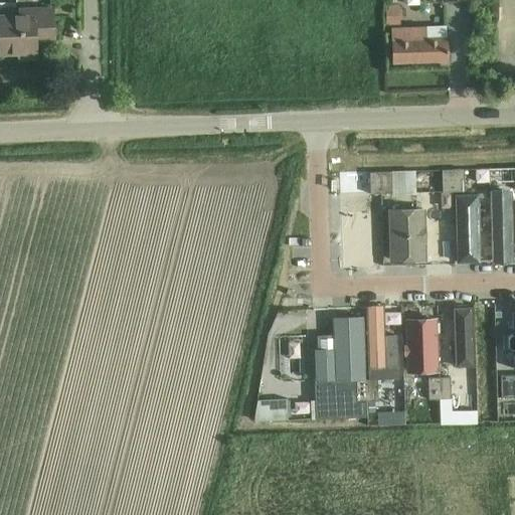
[(385,6),(385,24),(387,24),(387,25),(400,25),(399,6),(385,6)]
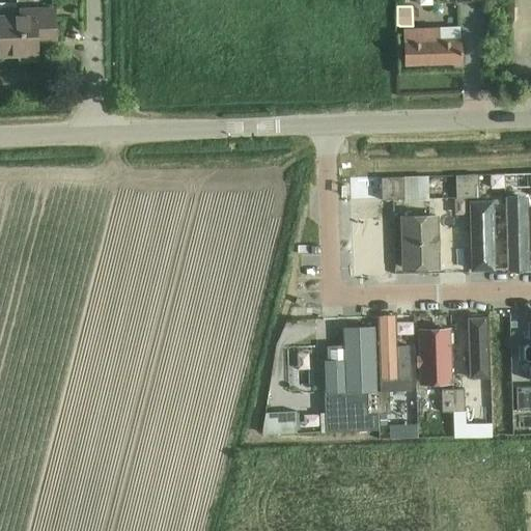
[(55,44),(55,23),(54,7),(21,9),(21,16),(0,16),(0,55),(37,54),(36,45),(55,44)]
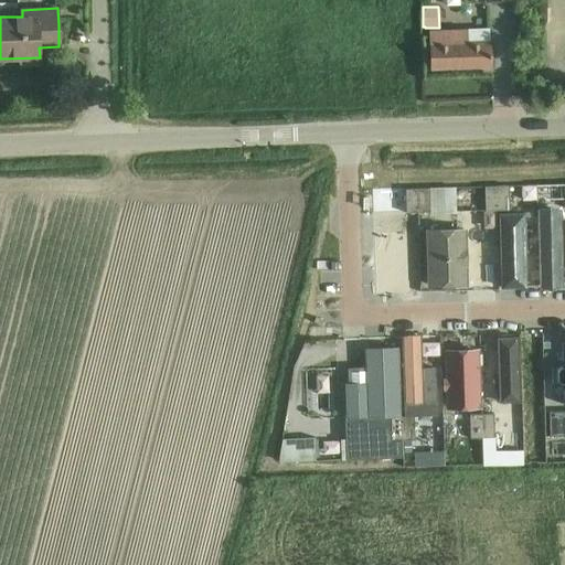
[(489,29),(430,31),(430,39),(430,48),(432,70),(491,67),(490,44),(489,29)]
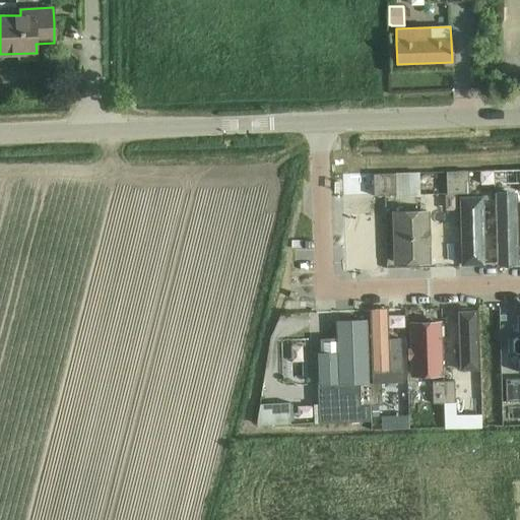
[(458,194),(457,172),(446,172),(447,194),(458,194)]
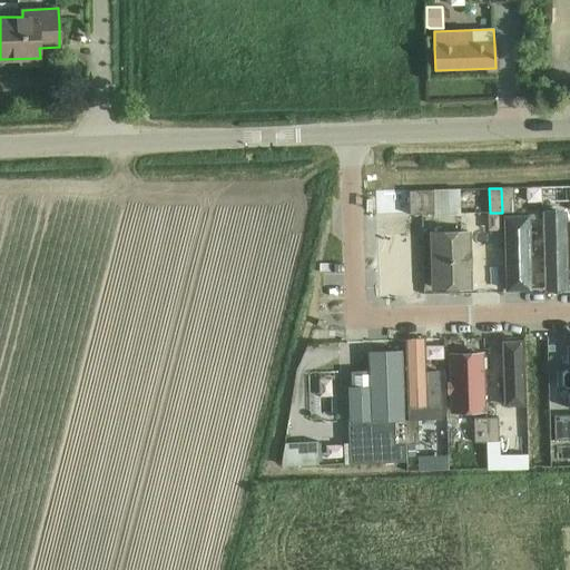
[(513,212),(513,188),(501,188),(502,213),(513,212)]
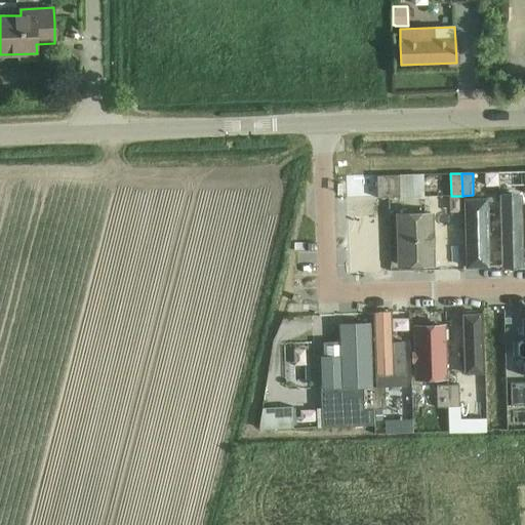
[(389,198),(388,175),(376,175),(377,198),(389,198)]
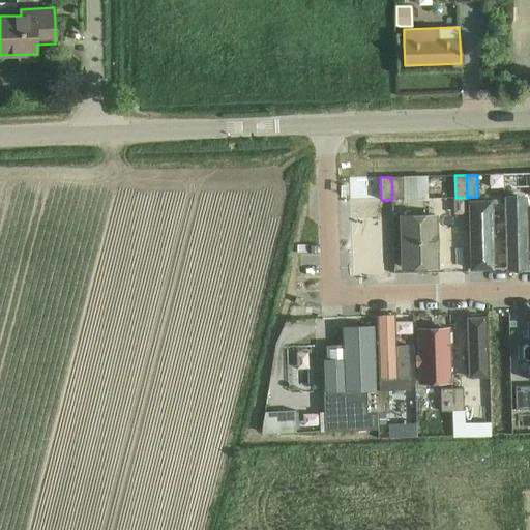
[(403,199),(403,177),(391,177),(392,200),(403,199)]
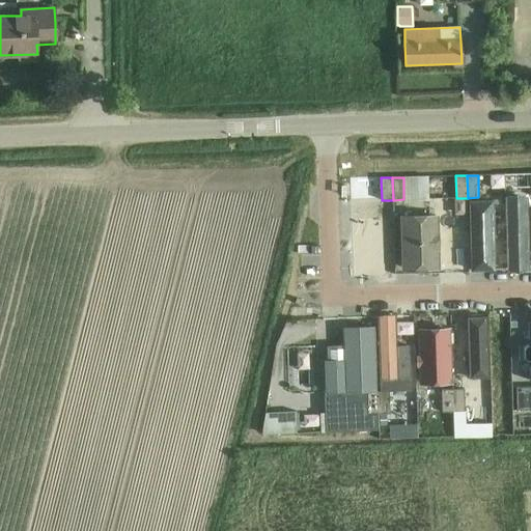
[(530,198),(508,199),(510,275),(530,274),(530,214),(530,198)]
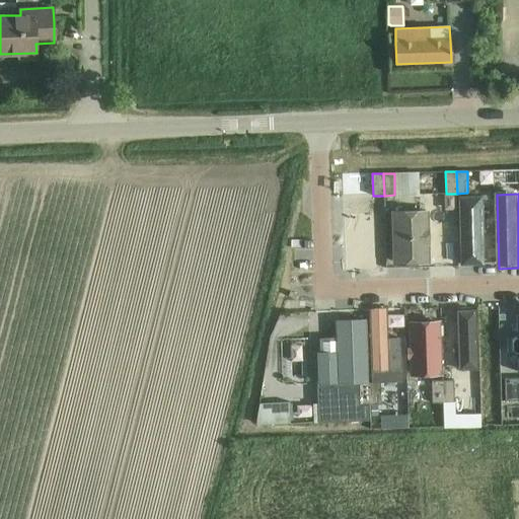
[(483,196),(460,196),(460,246),(468,246),(468,268),(491,267),(490,209),(483,209),(483,196)]
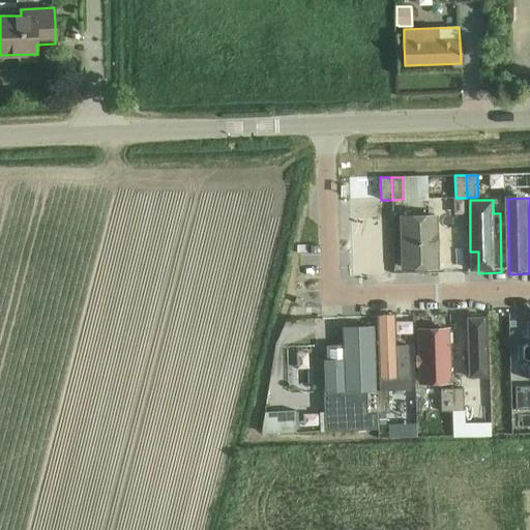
[(378,214),(355,214),(357,276),(380,276),(378,214)]
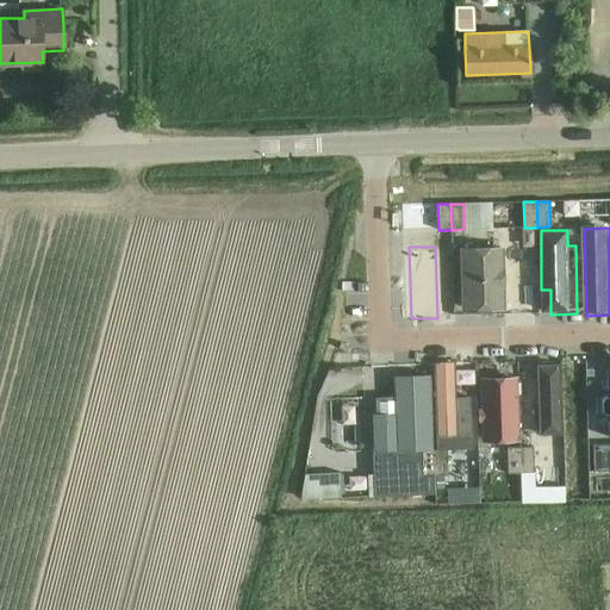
[(496,250),(461,251),(462,316),(496,316),(496,250)]
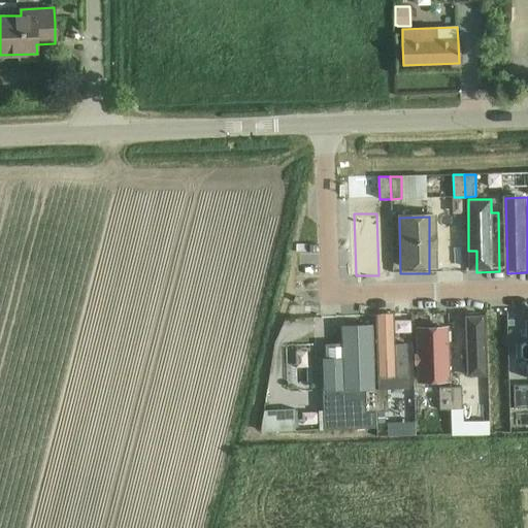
[(398,315),(380,315),(380,376),(398,376),(398,315)]
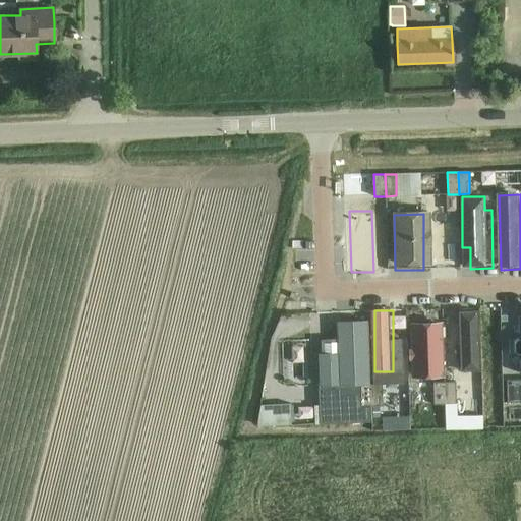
[(473,314),(450,314),(449,369),(473,369),(473,314)]
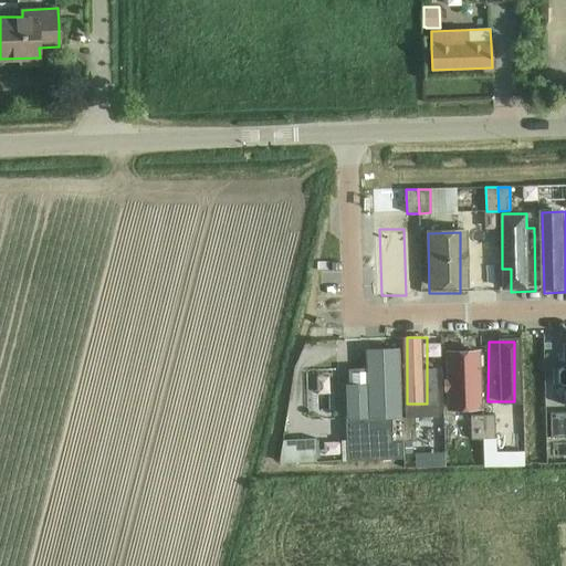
[(401,350),(367,352),(368,387),(349,387),(350,419),(390,418),(402,418),(401,350)]
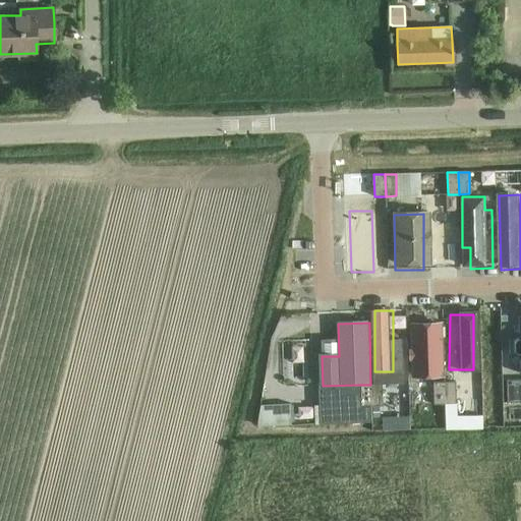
[(436,326),(412,327),(412,380),(436,380),(436,326)]
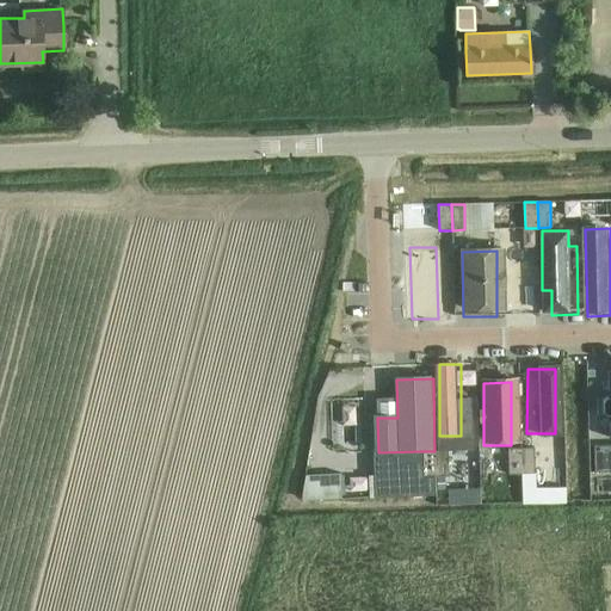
[(608,471),(606,445),(593,446),(594,471),(608,471)]
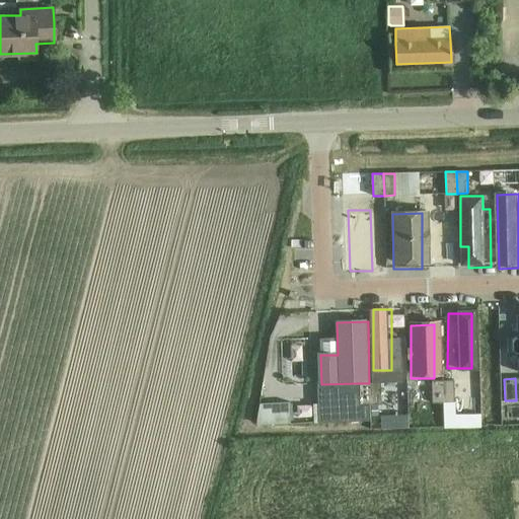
[(443,402),(442,380),(431,381),(432,402),(443,402)]
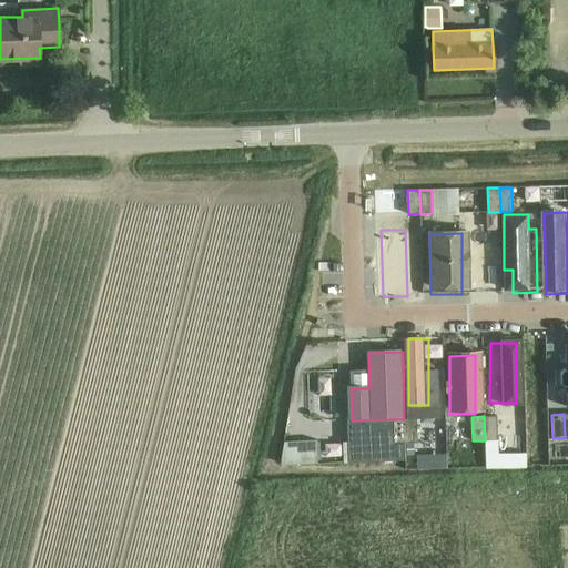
[(497,439),(496,416),(484,416),(485,440),(497,439)]
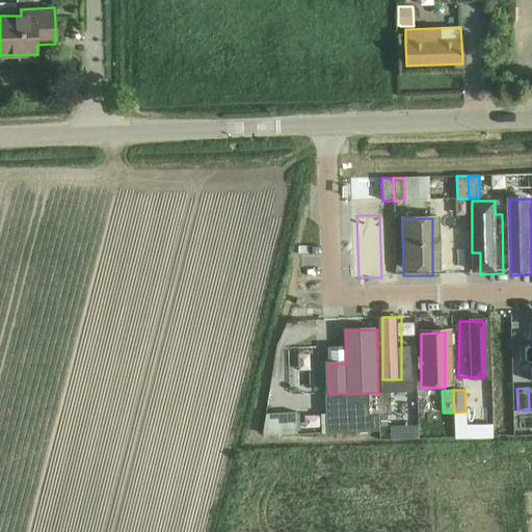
[(504,390),(485,390),(485,405),(504,404),(504,390)]
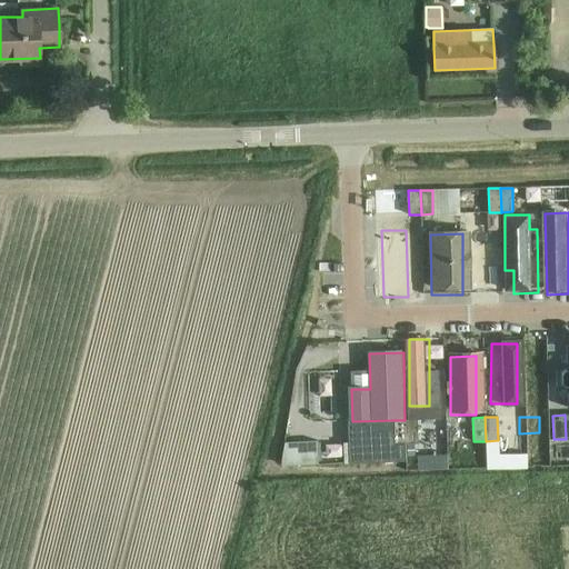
[(418,443),(417,419),(405,420),(406,443),(418,443)]
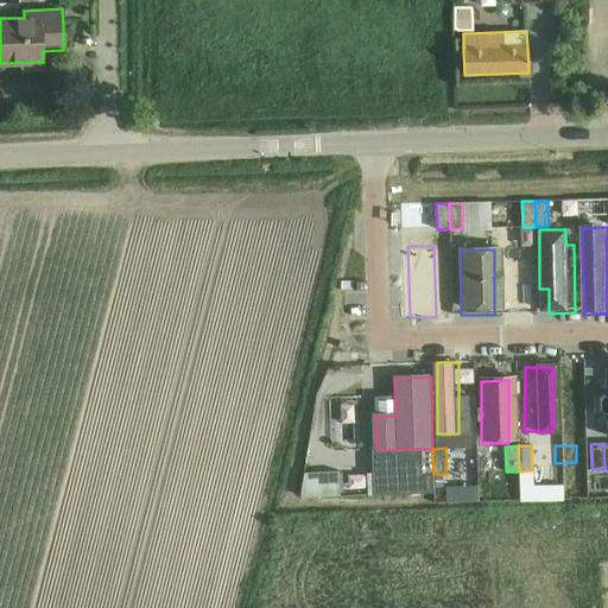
[(434,474),(432,449),(419,449),(420,475),(434,474)]
